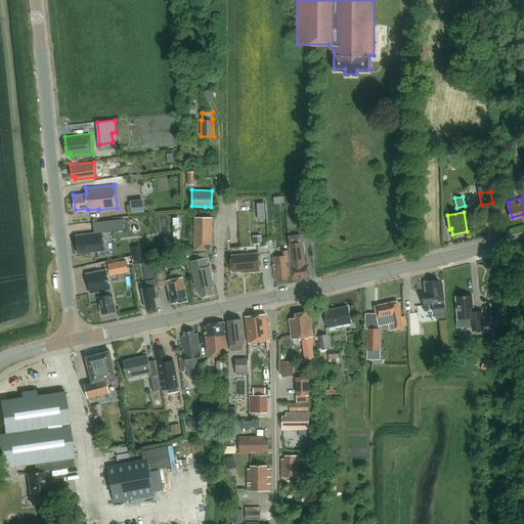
[(313,231),(312,213),(302,214),(303,232),(313,231)]
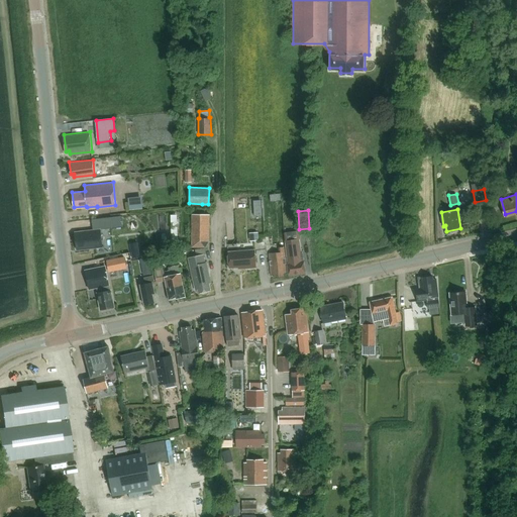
[(207,241),(208,215),(191,215),(190,246),(203,246),(207,241)]
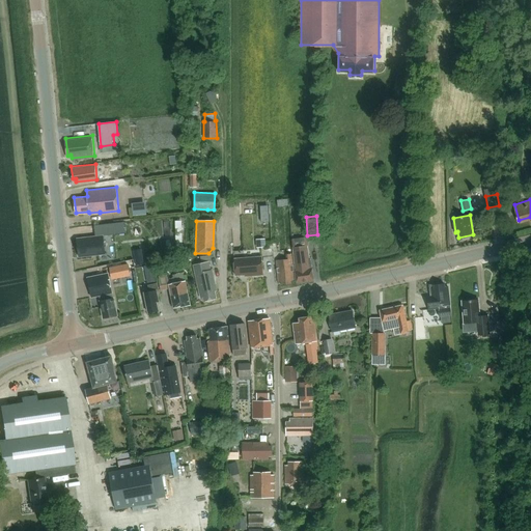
[(105,238),(79,241),(81,259),(108,256),(105,238)]
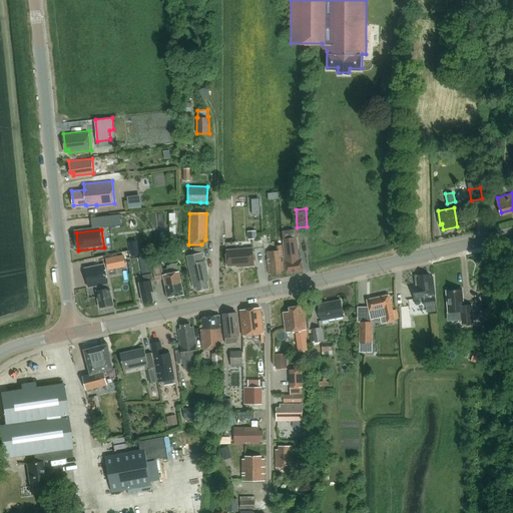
[(247,231),(247,239),(257,239),(257,230),(254,231),(247,231)]
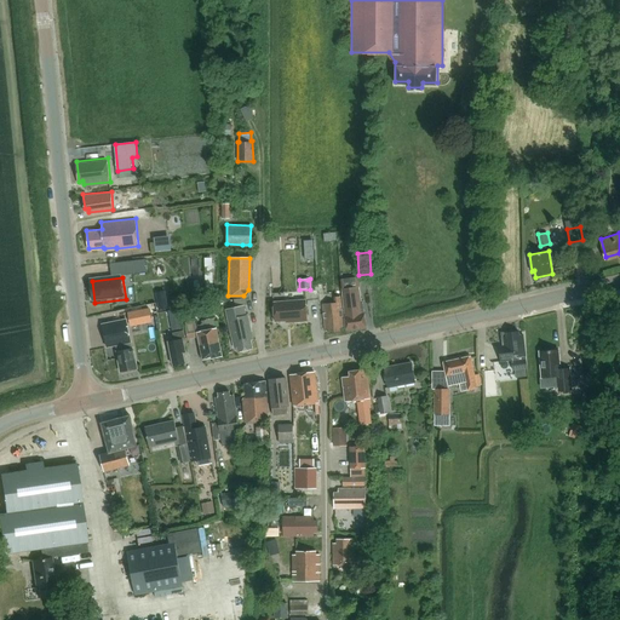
[(359,287),(342,290),(345,319),(346,331),(366,327),(363,315),(366,315),(363,306),(362,306),(359,287)]
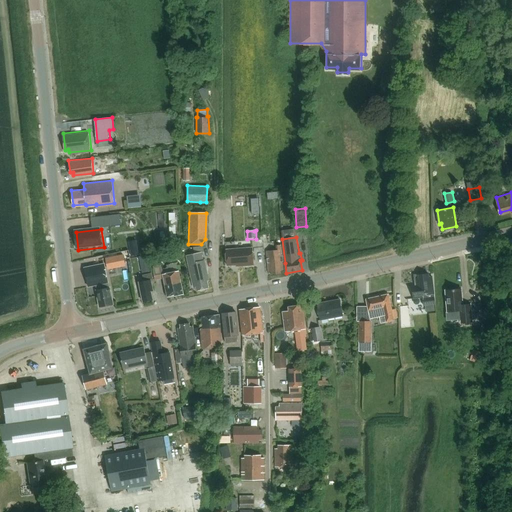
[(281,271),(284,270),(281,245),(277,245),(277,250),(266,251),(269,273),(272,272),(272,276),(281,274),(281,271)]
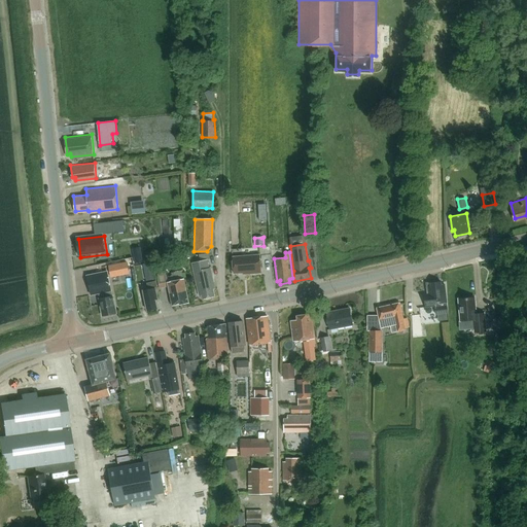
[(233,259),(234,275),(244,275),(244,277),(261,275),(259,257),(233,259)]
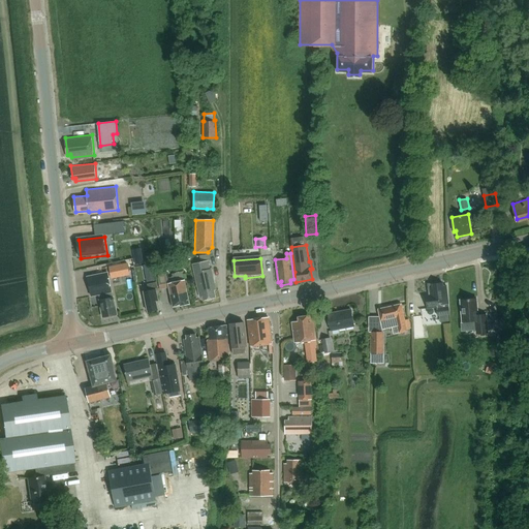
[(211,269),(211,270),(209,261),(193,266),(200,298),(204,297),(205,301),(216,298),(214,290),(216,289),(211,269)]
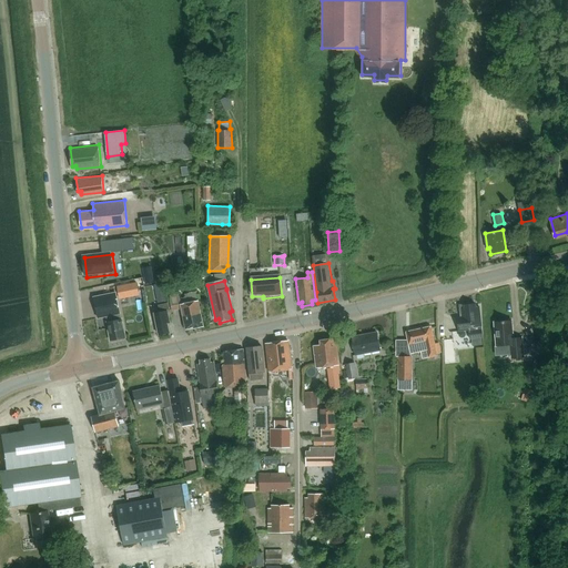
[(138,283),(128,284),(130,297),(140,295),(138,283)]
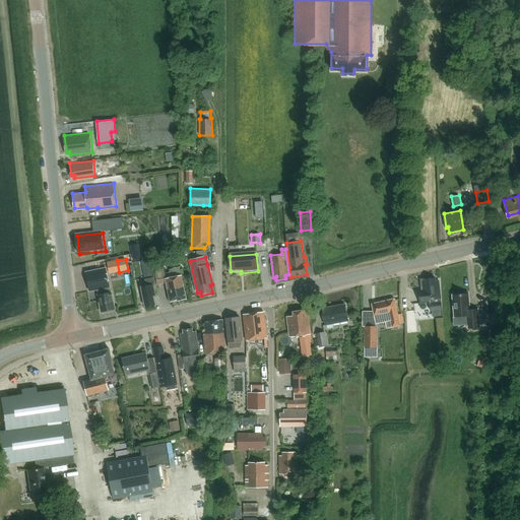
[(149,259),(141,261),(142,269),(150,267),(149,259)]
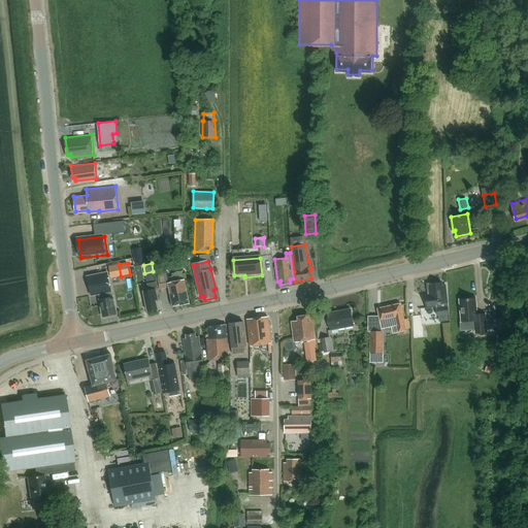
[(176,279),(168,282),(166,273),(158,274),(160,289),(169,287),(173,306),(179,305),(190,303),(183,271),(175,272),(176,279)]
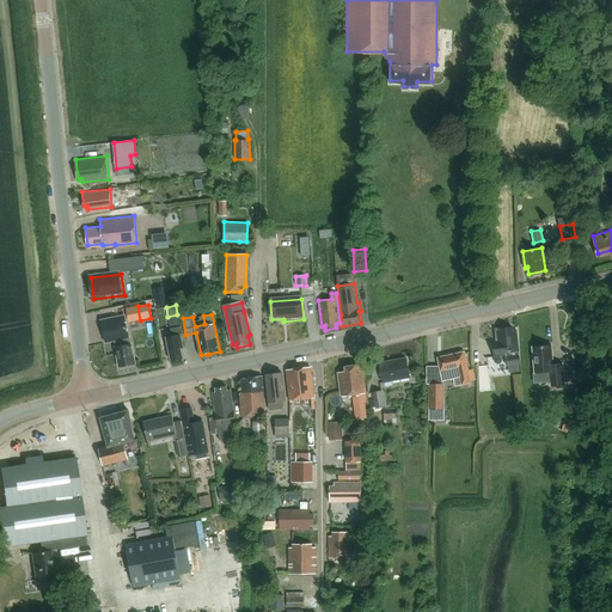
[(108,343),(121,341),(120,340),(130,338),(130,337),(126,317),(103,322),(108,343)]
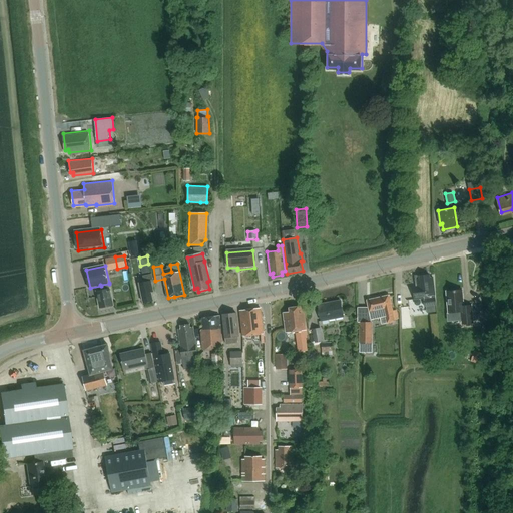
[(145,282),(139,283),(143,303),(153,301),(151,292),(153,292),(151,282),(151,281),(154,280),(153,275),(152,274),(143,276),(145,282)]
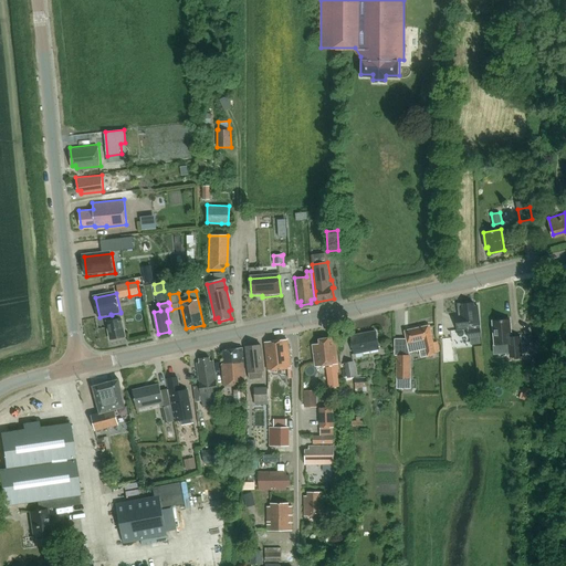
[(481,342),(478,306),(474,306),(473,303),(463,304),(463,307),(459,308),(460,316),(457,317),(458,329),(469,328),(469,337),(473,337),(474,343),(481,342)]
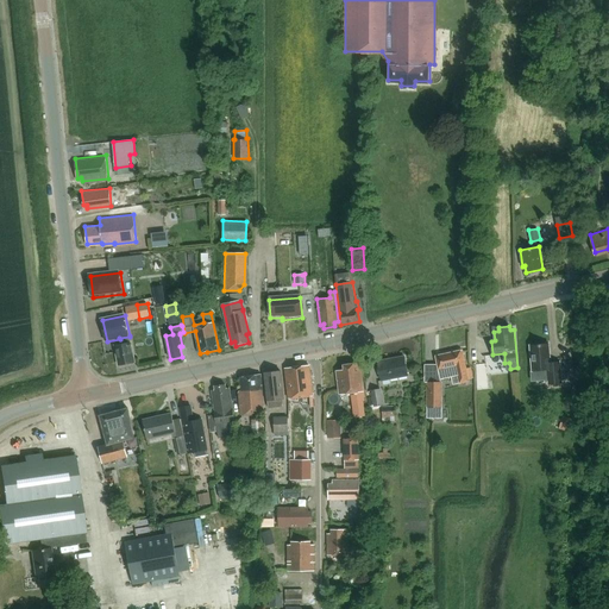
[(130,337),(119,338),(120,339),(121,345),(115,345),(119,365),(135,363),(130,337)]
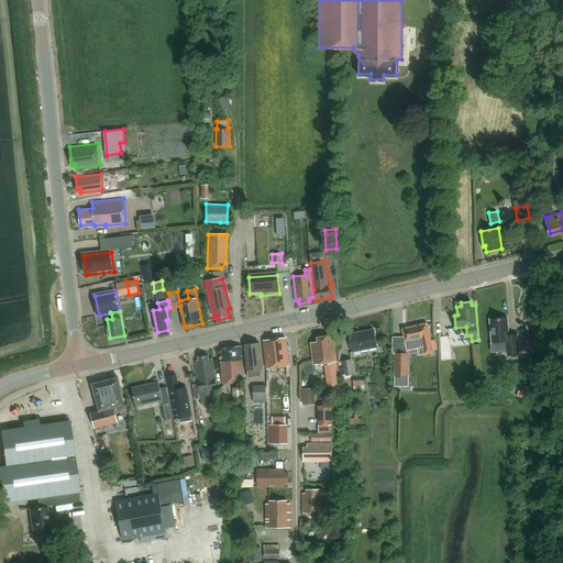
[(518,334),(509,335),(508,318),(490,320),(493,343),(506,342),(507,355),(519,354),(518,334)]
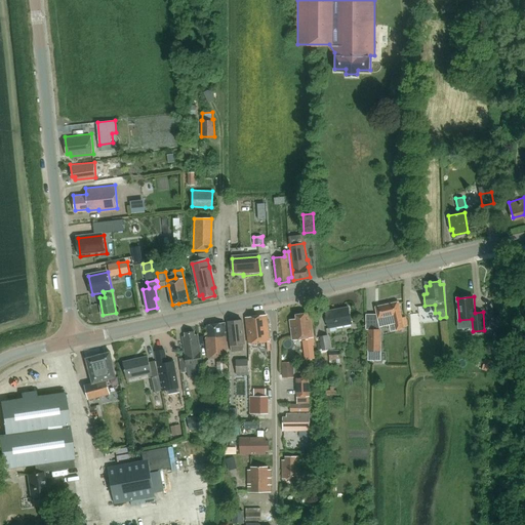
[(397,301),(375,307),(377,317),(378,319),(394,316),(397,330),(404,329),(399,301),(397,301)]
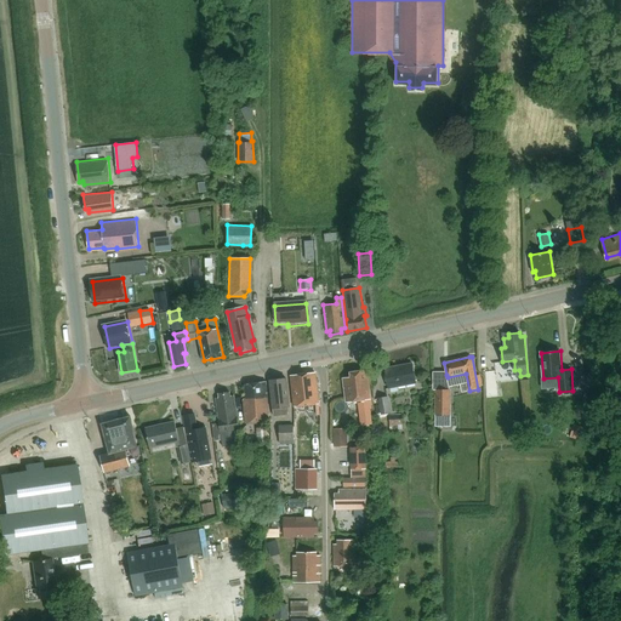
[(388,388),(416,382),(411,362),(383,368),(388,388)]
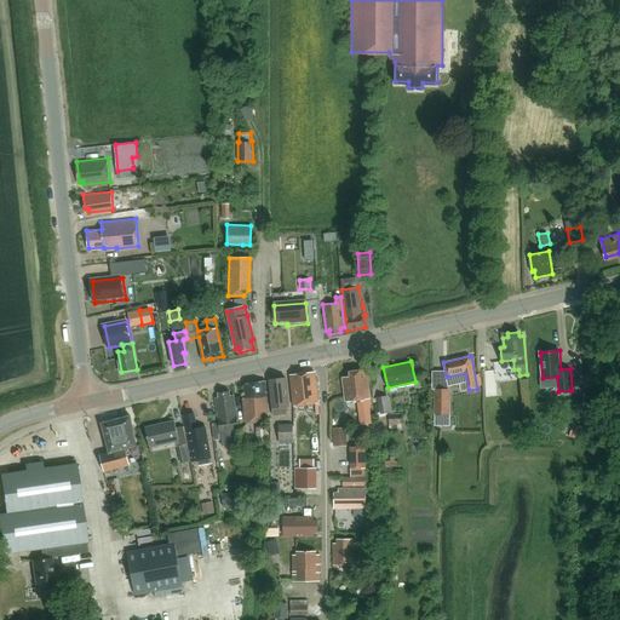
[(294,403),(317,400),(314,371),(291,373),(294,403)]
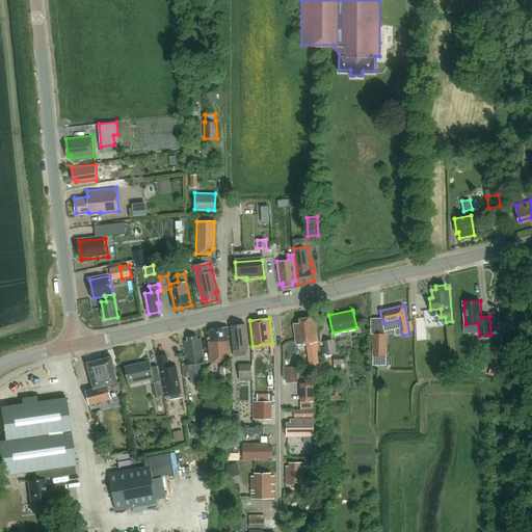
[(296,345),(318,342),(315,318),(300,320),(300,323),(294,324),(296,345)]
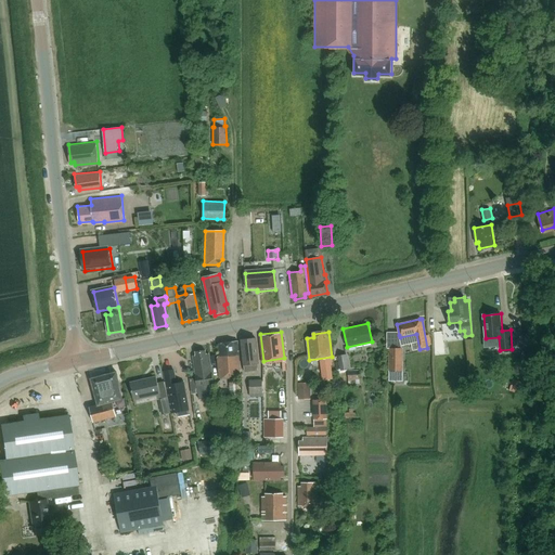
[(416,334),(400,337),(401,344),(412,341),(414,350),(420,349),(416,334)]
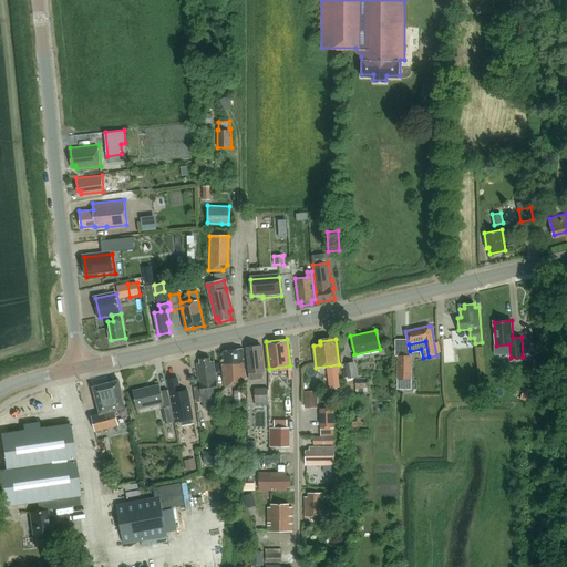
[(261,346),(246,348),(249,373),(249,380),(263,379),(264,372),(265,371),(261,346)]
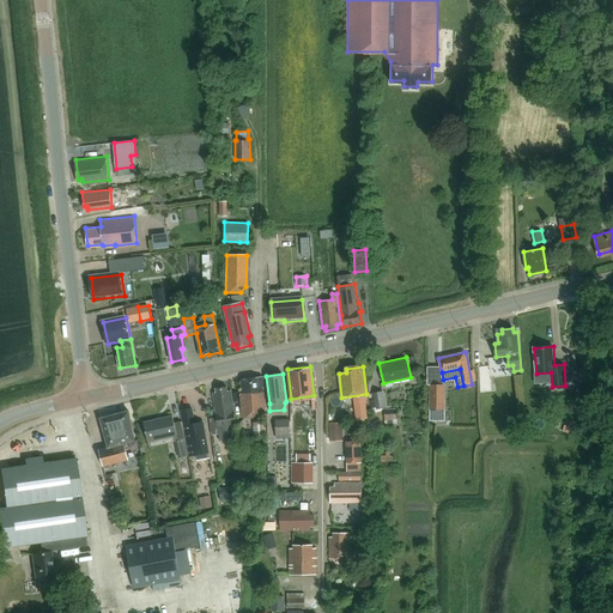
[(238,416),(240,416),(262,412),(262,399),(259,375),(241,377),(242,392),(236,393),(238,416)]
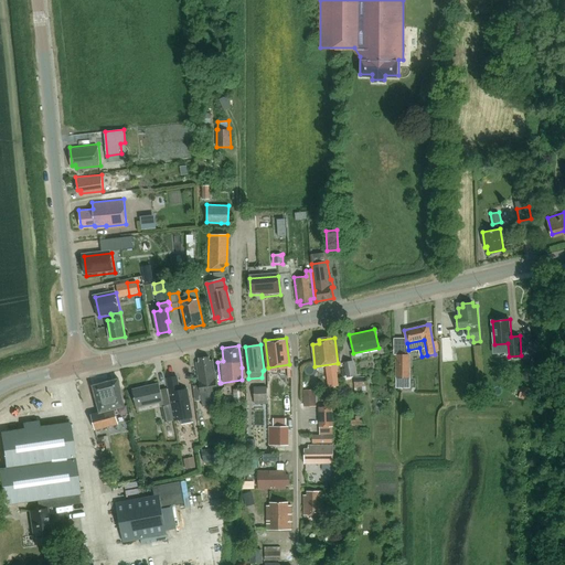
[(411,379),(411,354),(400,354),(400,349),(394,349),(394,354),(396,354),(397,379),(405,379),(411,379)]
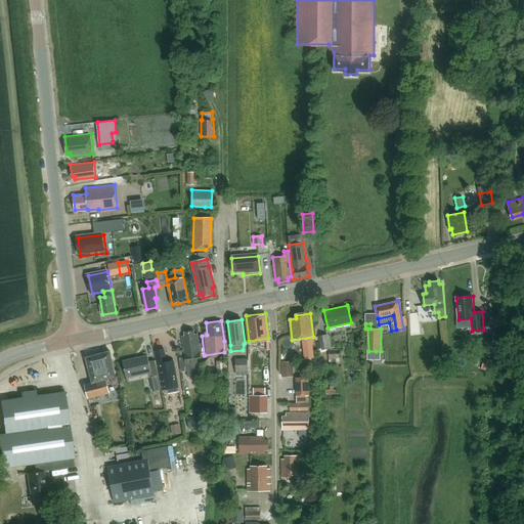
[(185,357),(179,358),(180,366),(186,365),(187,372),(188,378),(202,376),(200,363),(203,362),(200,348),(198,334),(194,335),(193,331),(184,333),(184,336),(181,336),(184,352),(185,357)]
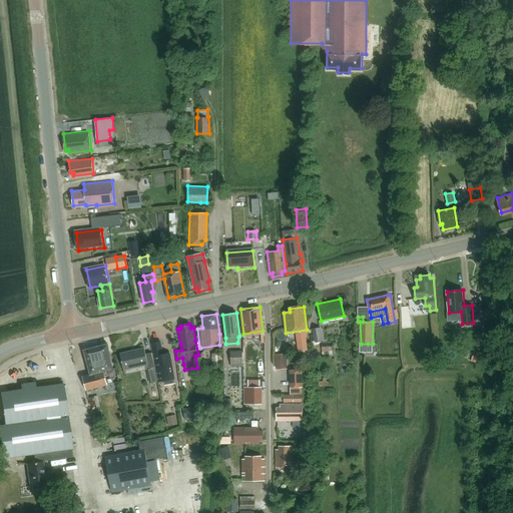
[(324,342),(321,328),(313,329),(315,335),(311,336),(312,342),(316,342),(316,343),(324,342)]
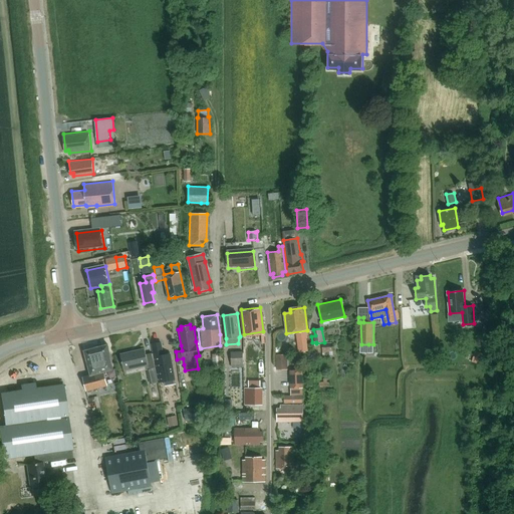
[(308,338),(307,330),(296,332),(298,352),(308,350),(306,338),(308,338)]
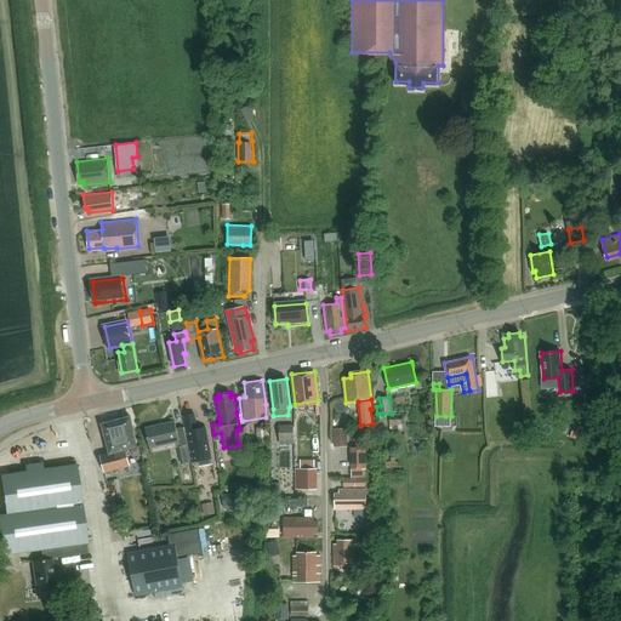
[(211,463),(205,427),(197,429),(194,414),(182,416),(191,462),(198,461),(199,466),(211,463)]
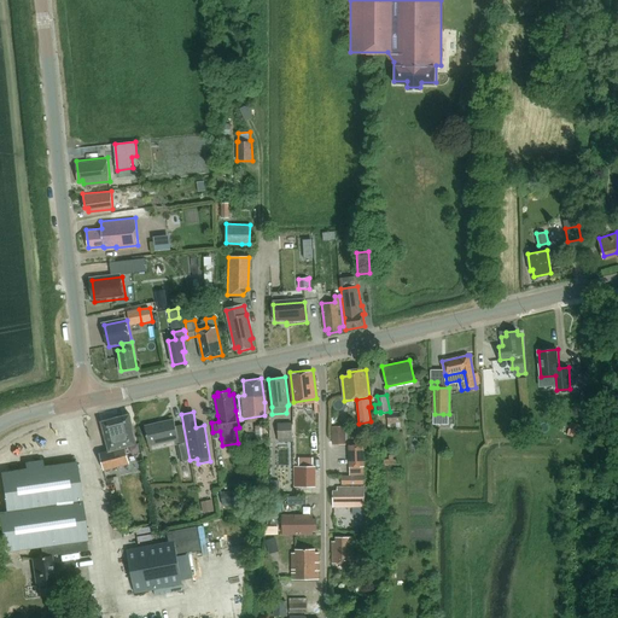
[(123,445),(136,441),(128,413),(101,420),(109,449),(98,452),(103,468),(127,461),(123,445)]
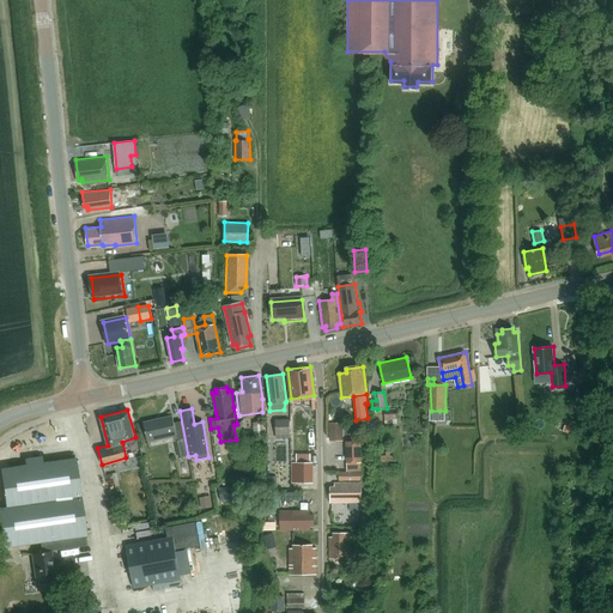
[(398,411),(384,411),(384,424),(388,423),(398,423),(398,417),(398,411)]
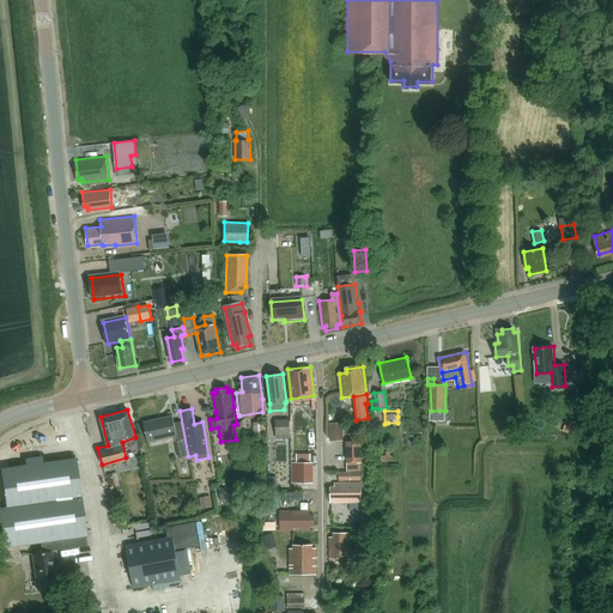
[(180,459),(188,456),(183,435),(180,419),(175,420),(173,413),(143,422),(147,439),(175,432),(177,441),(175,442),(180,459)]
